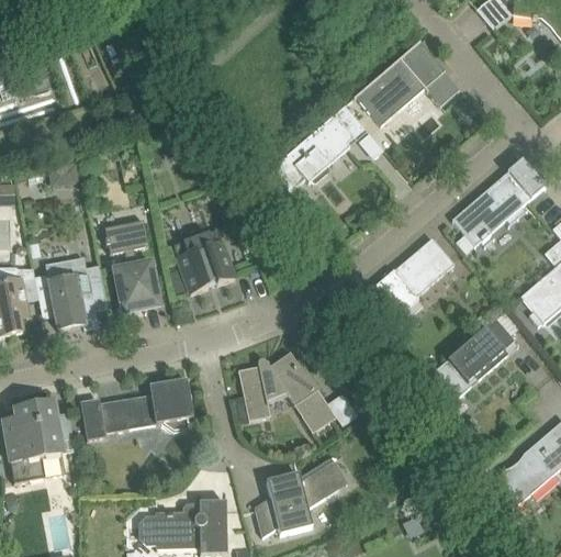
[(494,29),(514,12),(533,13),(533,15),(538,15),(538,14),(542,14),(560,36),(560,0),(486,0),(477,9),(493,29),(494,29)]
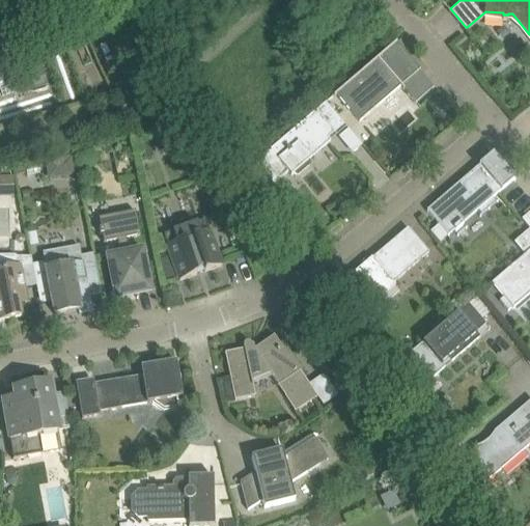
[(409,77),(421,66),(397,37),(334,91),(335,92),(337,90),(360,117),(400,82),(403,86),(405,85),(399,79),(406,74),(409,77)]
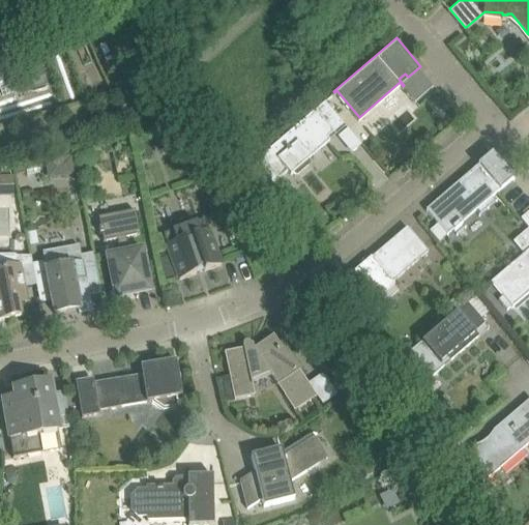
[(255,158),(271,178),(273,180),(288,168),(291,171),(294,169),(298,170),(310,161),(309,156),(312,153),(330,137),(328,134),(344,120),(325,98),(255,158)]
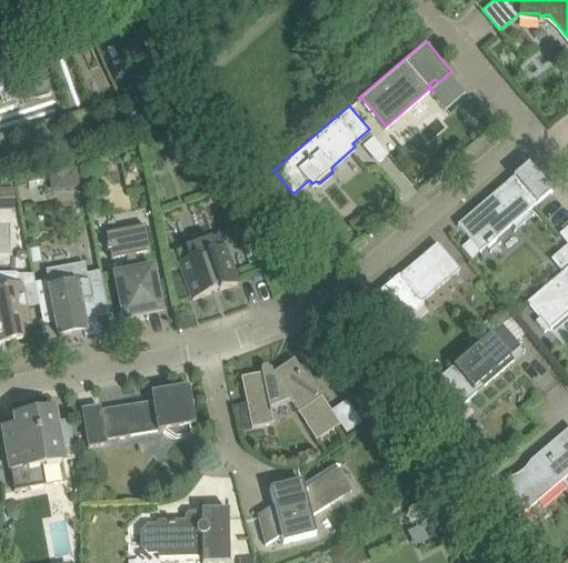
[(178,141),(168,144),(171,157),(182,153),(178,141)]
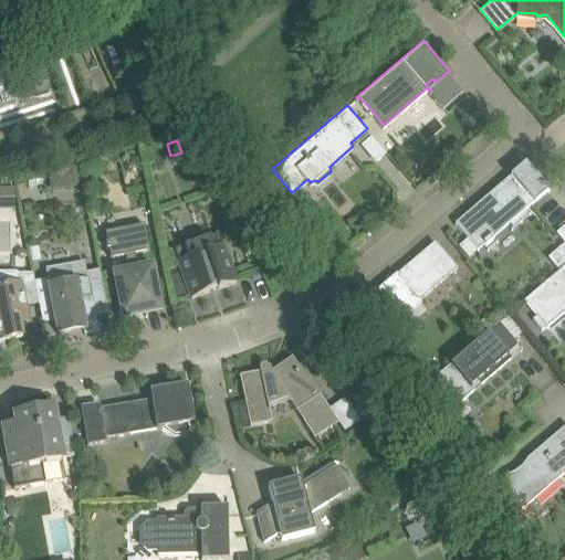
[(163,145),(152,149),(156,161),(167,157),(163,145)]
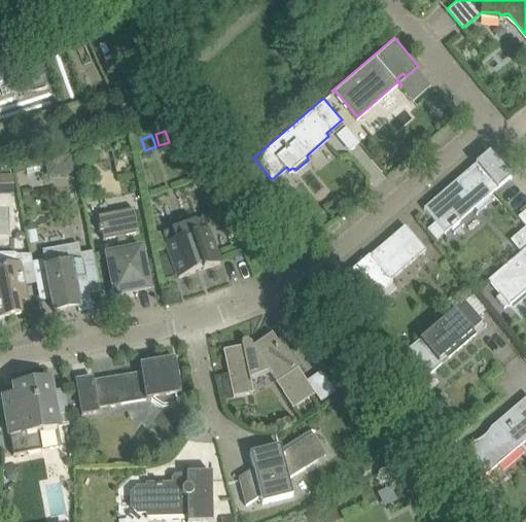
[(511,176),(512,175),(489,149),(424,205),(446,231),(452,224),(452,225),(460,219),(459,218),(475,205),(479,209),(492,197),(489,193),(510,175),(511,176)]
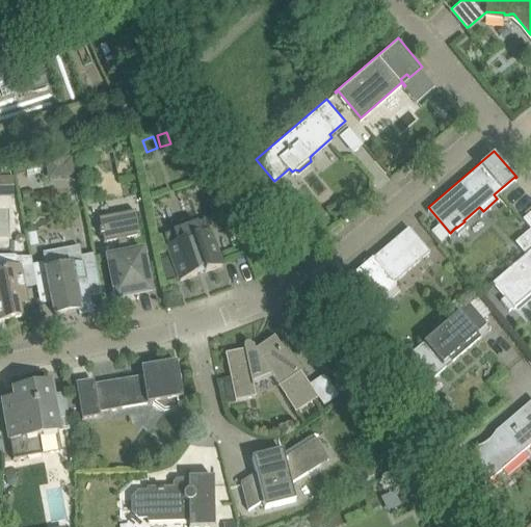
[(14,172),(0,172),(0,184),(0,189),(3,192),(14,192),(14,172)]
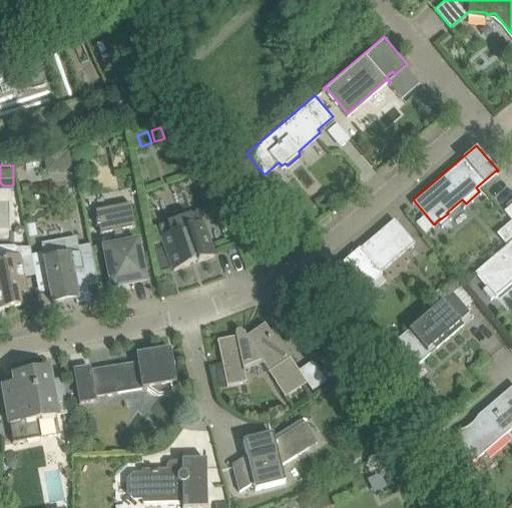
[(111,287),(127,283),(133,282),(147,280),(145,274),(138,237),(125,240),(122,226),(136,223),(131,200),(95,207),(100,230),(114,228),(117,241),(103,244),(111,287)]
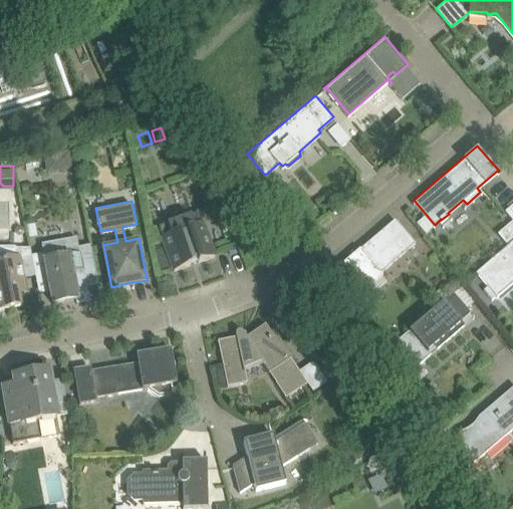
[(200,208),(190,212),(187,210),(185,210),(184,209),(182,209),(180,209),(179,210),(177,210),(176,211),(174,212),(173,213),(172,214),(171,215),(170,216),(169,218),(169,219),(159,223),(175,268),(191,262),(190,258),(198,256),(199,259),(215,253),(200,208)]
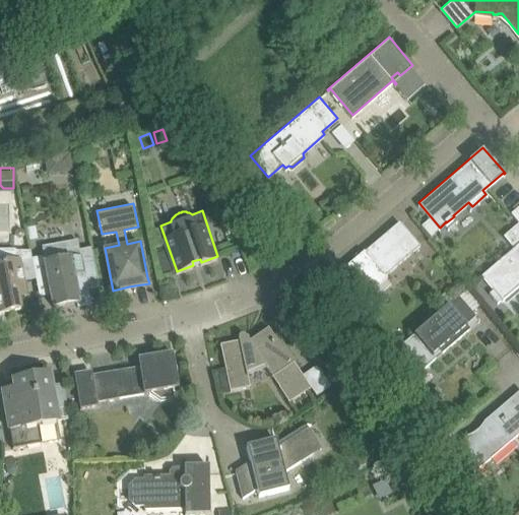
[(420,243),(400,219),(365,249),(334,274),(355,299),(372,285),(374,288),(388,275),(386,273),(420,243)]
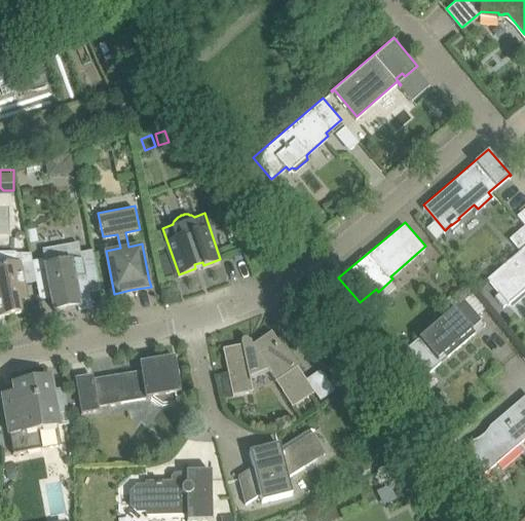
[(68,242),(43,246),(44,255),(46,263),(52,294),(54,308),(78,304),(79,307),(91,305),(89,290),(101,288),(95,253),(82,255),(81,250),(80,247),(69,249),(68,242)]
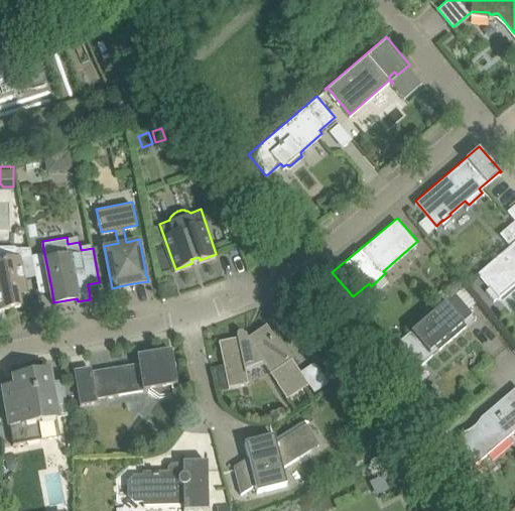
[(514,240),(479,271),(490,284),(486,288),(494,298),(498,294),(499,296),(514,282),(514,240)]
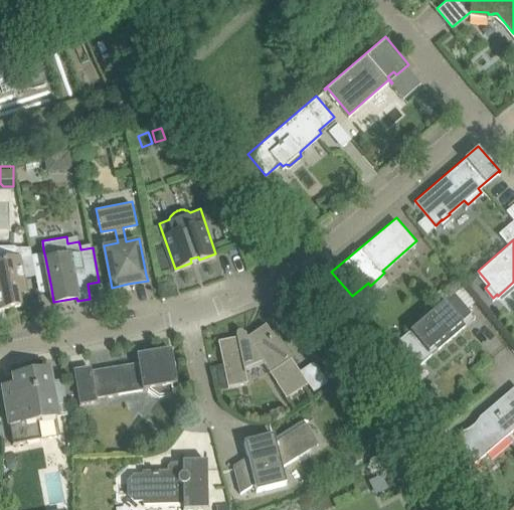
[(14,244),(0,243),(0,307),(20,303),(18,292),(26,291),(23,275),(21,265),(19,256),(14,257),(14,244)]
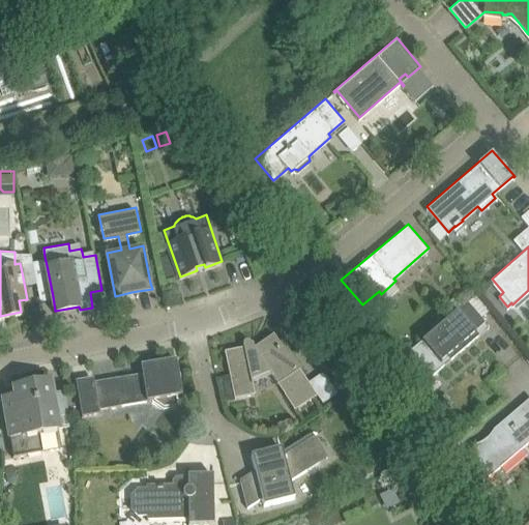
[(454,295),(444,304),(451,313),(462,304),(454,295)]
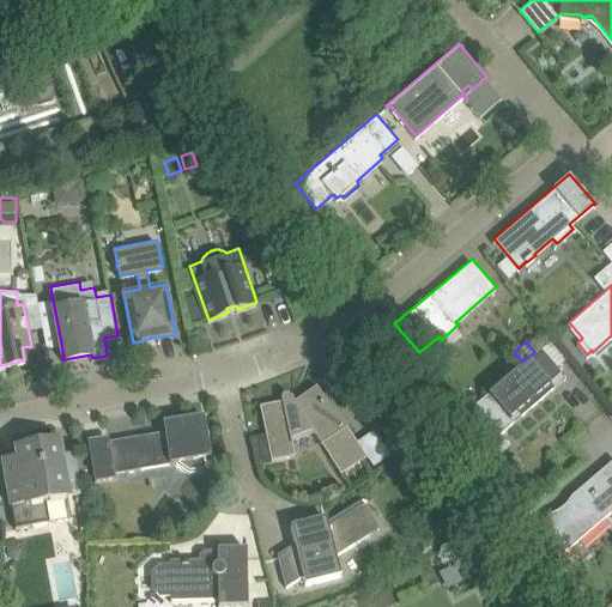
[(522,362),(464,413),(486,443),(515,419),(511,416),(519,410),(521,413),(555,384),(551,380),(562,370),(541,346),(534,352),(522,362)]
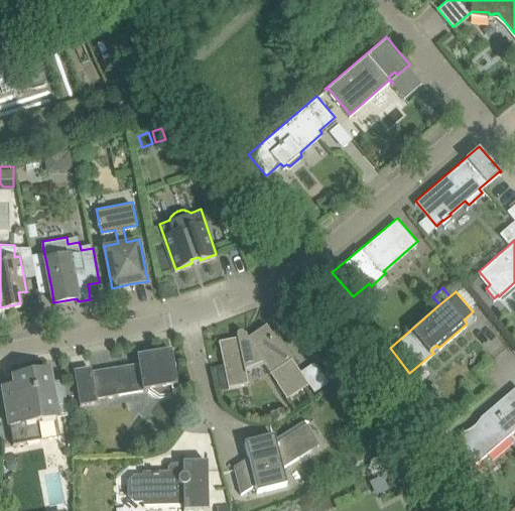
[(238,335),(219,339),(229,385),(248,381),(246,367),(263,360),(270,371),(275,368),(281,378),(277,381),(287,396),(308,382),(292,357),(293,356),(278,333),(275,335),(267,323),(248,335),(246,333),(244,330),(243,329),(241,329),(240,329),(238,330),(237,331),(237,333),(238,335)]
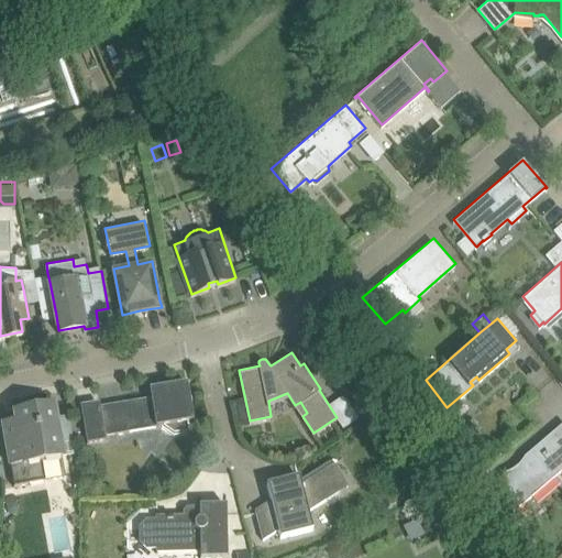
[(105,433),(130,428),(156,424),(162,423),(174,431),(188,429),(189,431),(190,431),(188,418),(194,417),(187,380),(150,386),(151,393),(151,394),(99,403),(94,400),(81,402),(88,440),(100,438),(105,433)]
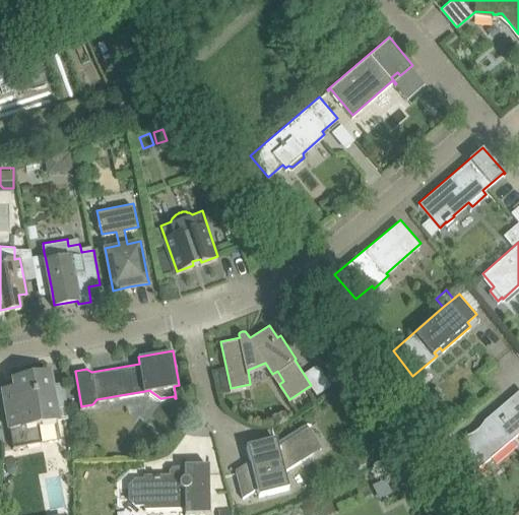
[(15,386),(3,388),(13,446),(62,437),(59,421),(56,407),(68,405),(65,390),(64,381),(52,383),(50,371),(13,378),(15,386)]
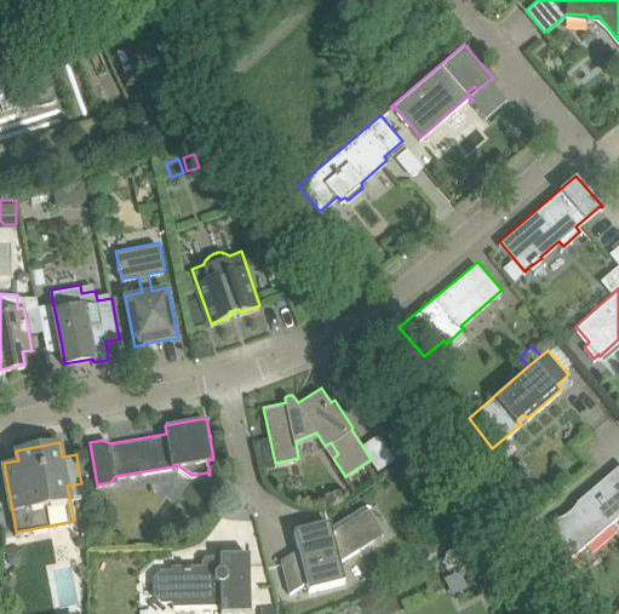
[(618,464),(578,499),(575,503),(574,505),(572,508),(569,510),(567,511),(565,514),(561,515),(559,516),(538,533),(563,562),(586,543),(591,541),(595,539),(599,538),(601,535),(605,533),(607,529),(609,526),(611,522),(618,515),(618,464)]
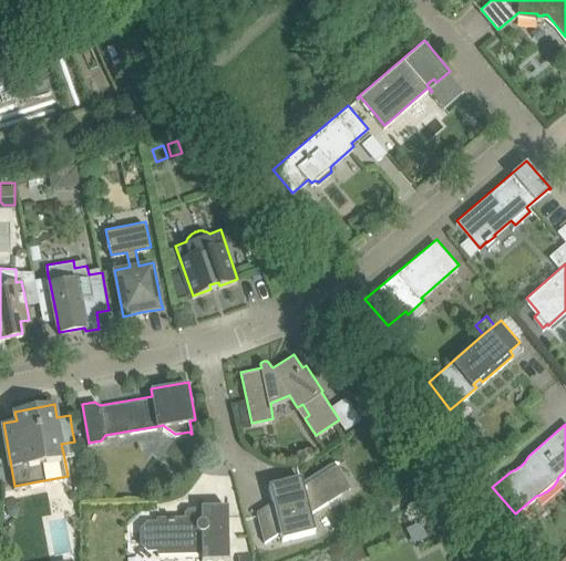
[(342,491),(335,461),(304,481),(301,476),(269,484),(274,500),(257,510),(265,540),(281,530),(283,538),(316,529),(311,511),(342,491)]
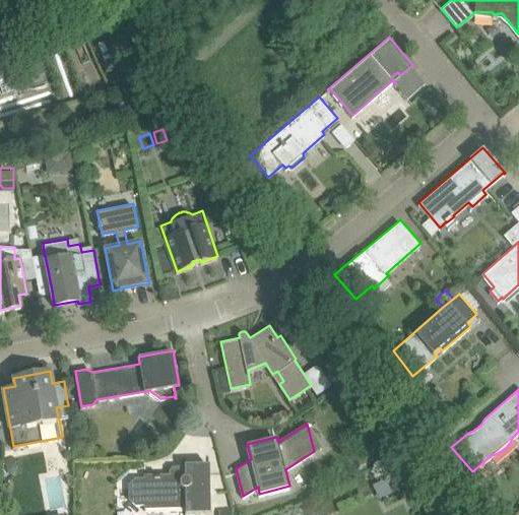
[(210,512),(209,463),(185,463),(185,464),(173,464),(170,468),(170,472),(144,472),(144,477),(136,477),(130,484),(130,497),(136,503),(144,503),(144,507),(185,506),(186,512),(210,512)]
